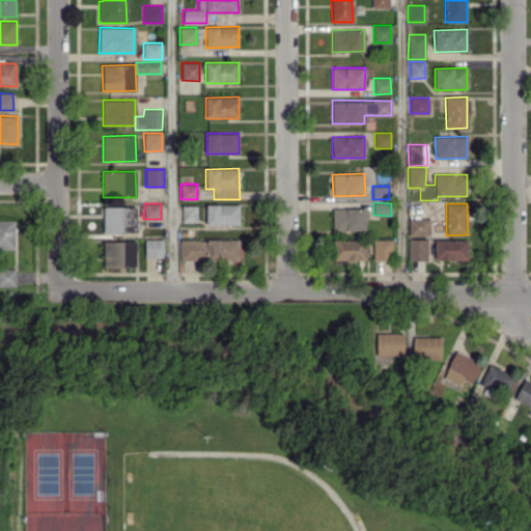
[(239,204),(205,204),(205,225),(240,224),(239,204)]
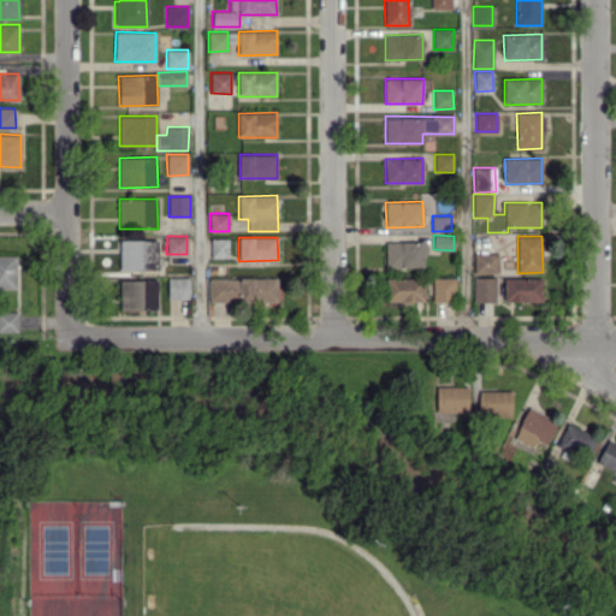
[(227,238),(209,238),(211,258),(229,258),(227,238)]
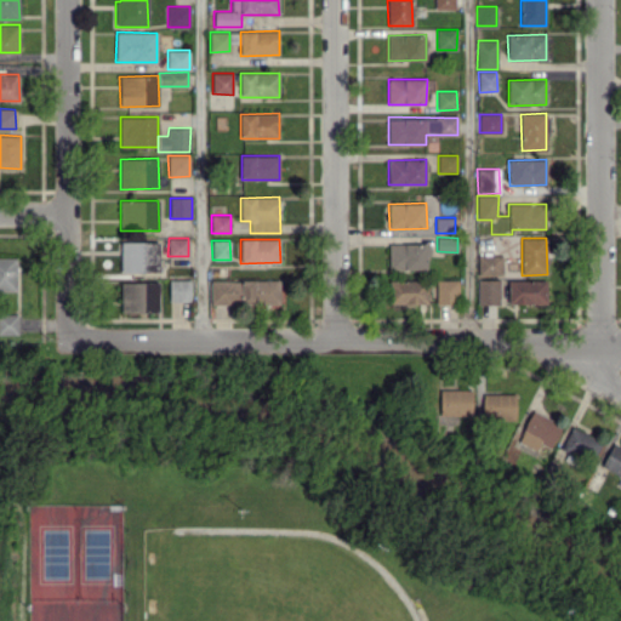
[(121,272),(159,272),(159,241),(120,241),(121,272)]
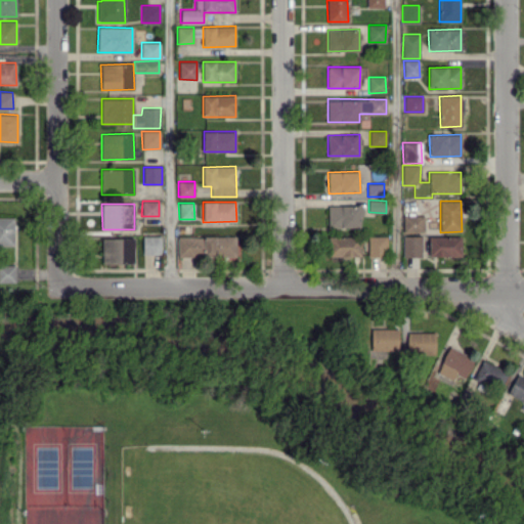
[(360,227),(360,206),(329,205),(328,227),(360,227)]
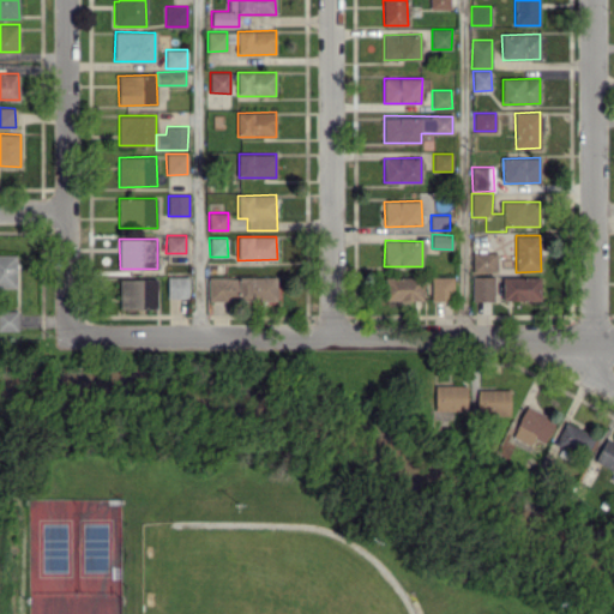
[(497,271),(497,252),(471,253),(473,272),(497,271)]
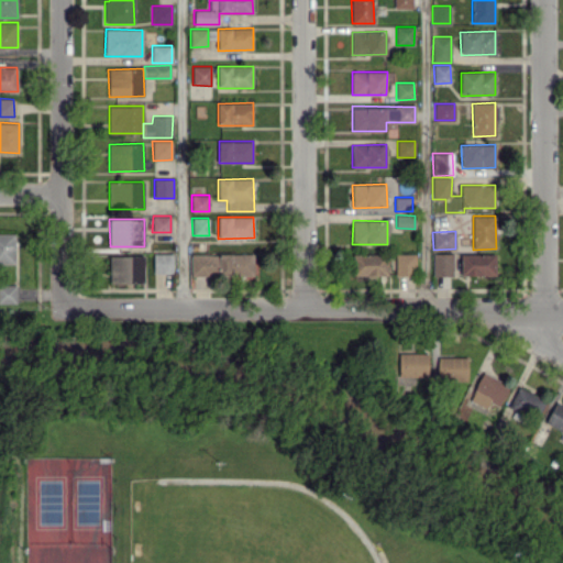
[(14,233),(0,233),(0,264),(15,264),(14,233)]
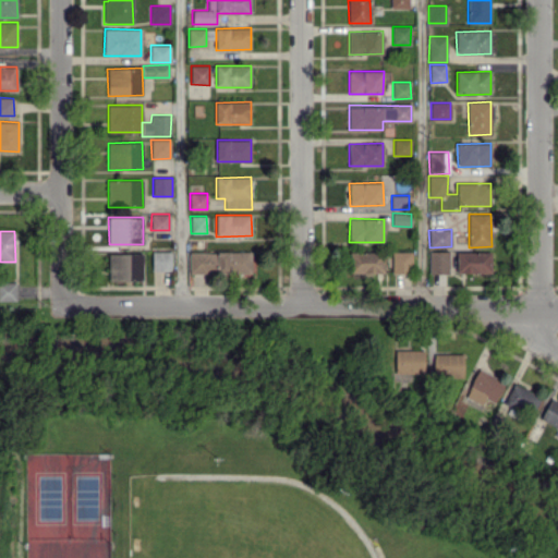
[(171,270),(171,251),(152,252),(153,270),(171,270)]
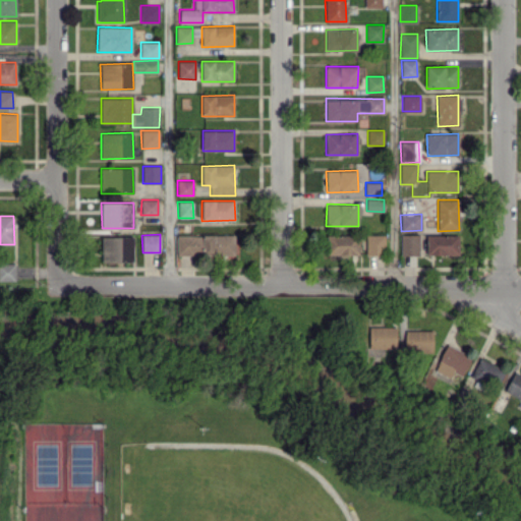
[(235,254),(234,234),(176,235),(177,255),(235,254)]
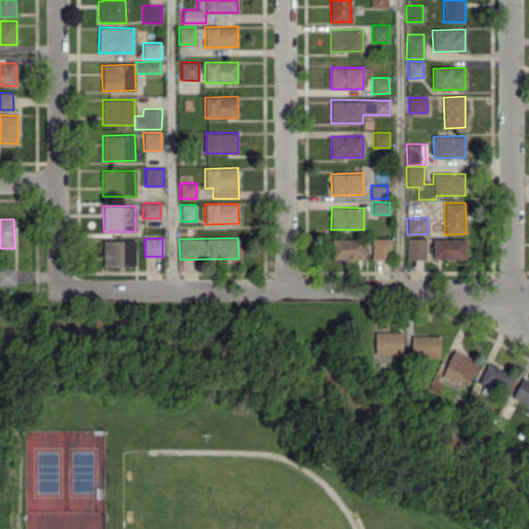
[(391,238),(372,239),(372,258),(391,257),(391,238)]
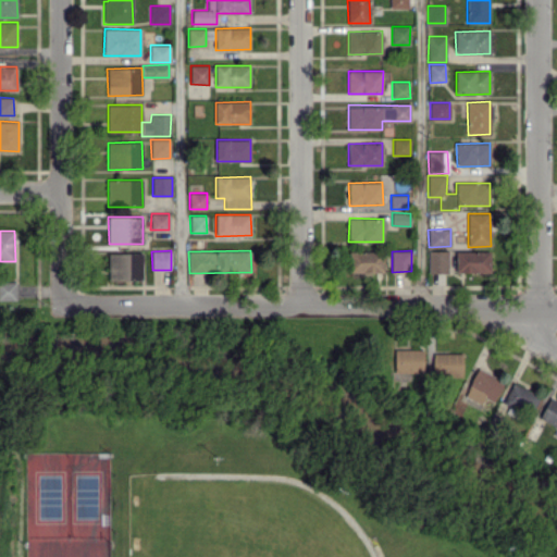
[(448,250),(428,250),(428,273),(448,273),(448,250)]
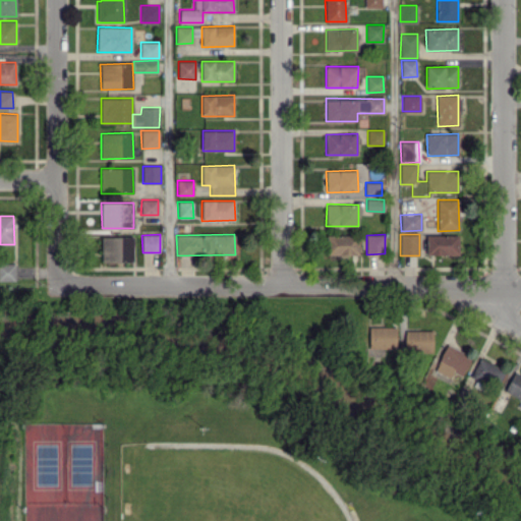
[(426,254),(458,255),(458,235),(426,234),(426,254)]
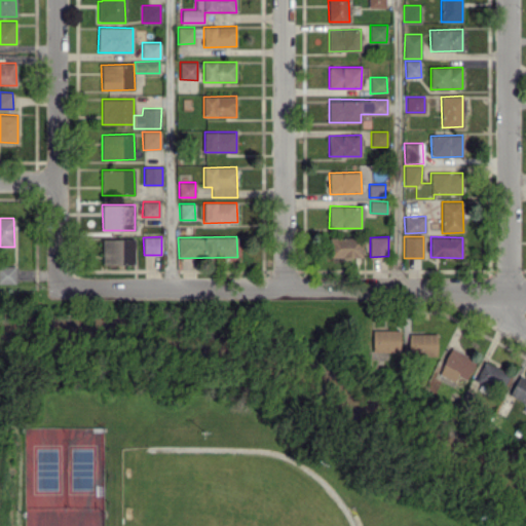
[(362,257),(362,237),(331,237),(331,257),(362,257)]
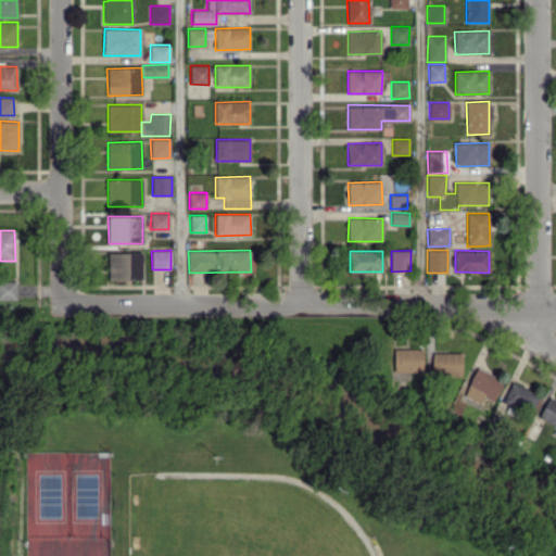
[(108,253),(109,279),(142,279),(142,252),(108,253)]
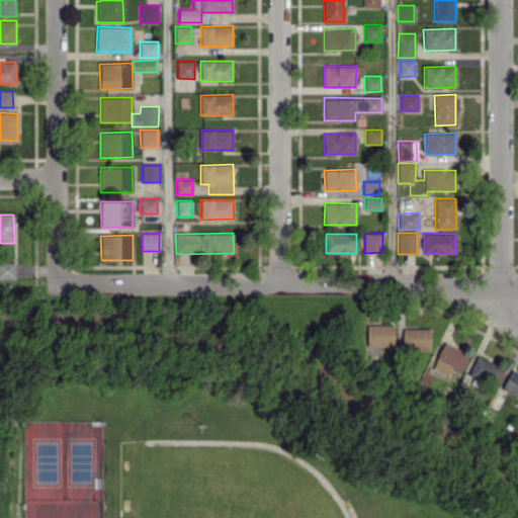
[(395,325),(367,324),(367,346),(394,347),(395,325)]
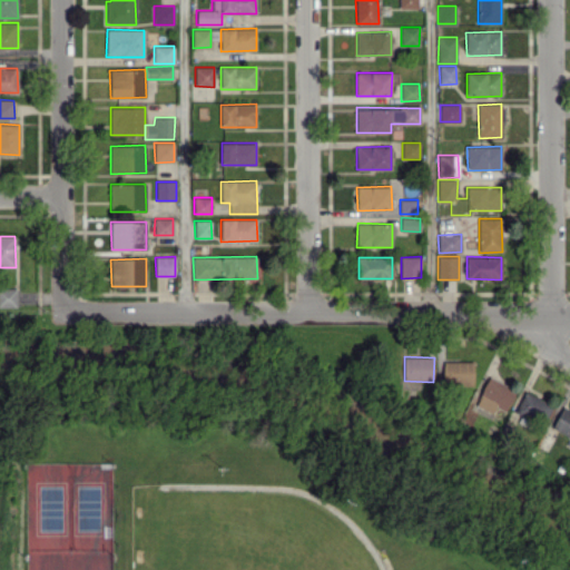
[(442,385),(473,385),(473,362),(443,361),(442,385)]
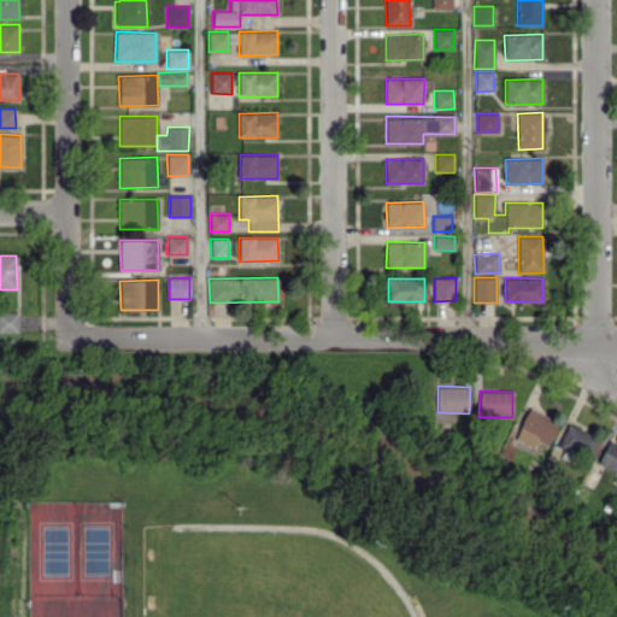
[(548,445),(557,419),(527,409),(516,440),(533,446),(535,440),(548,445)]
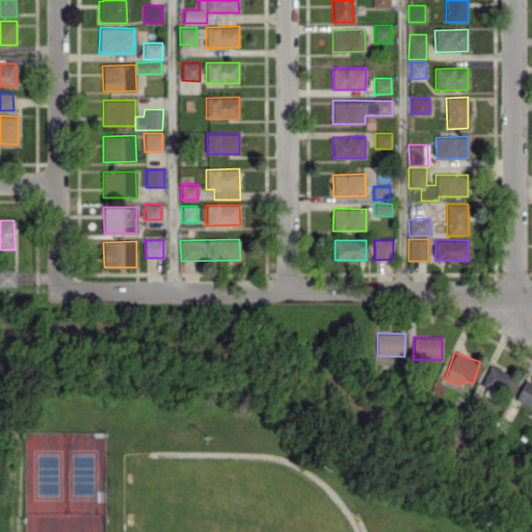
[(480,388),(505,397),(512,374),(487,366),(480,388)]
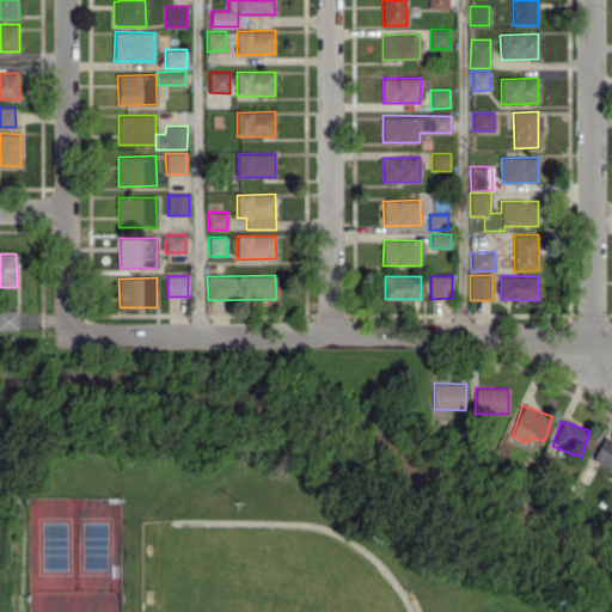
[(611,441),(601,438),(593,461),(611,467),(611,441)]
